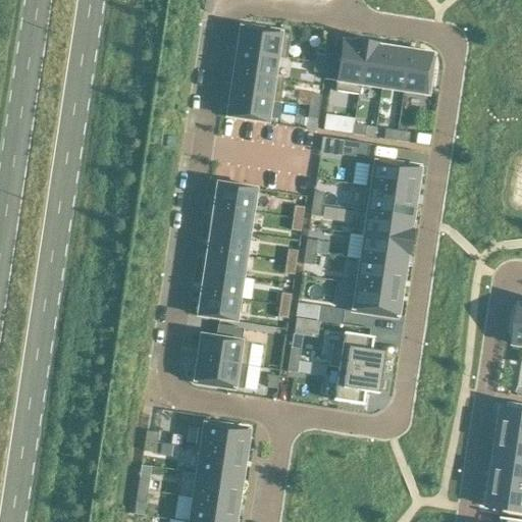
[(240,29),(237,51),(277,57),(277,58),(286,60),(291,36),(280,35),(281,32),(273,30),(256,28),(241,25),(240,29)]
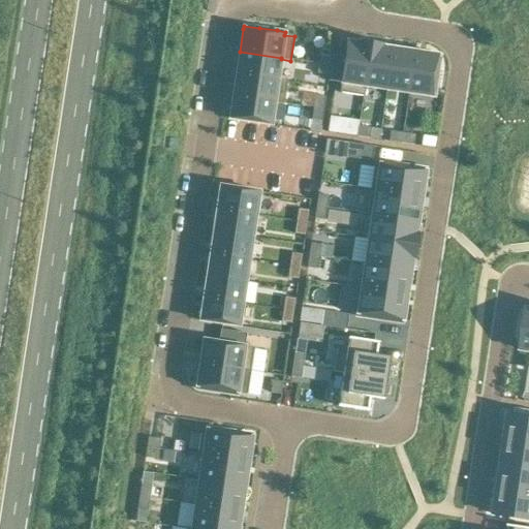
[(330,75),(329,82),(335,82),(341,83),(340,93),(364,96),(366,87),(365,87),(371,43),(360,41),(359,43),(347,42),(345,57),(333,56),(331,65),(330,75)]
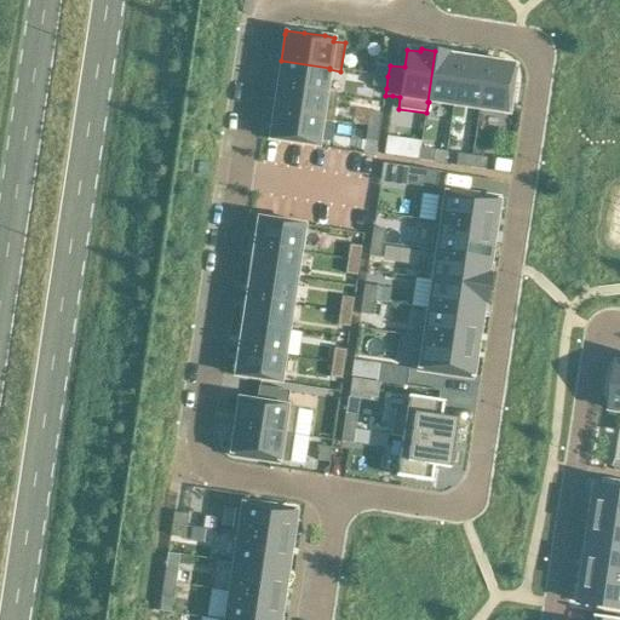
[(435,51),(428,102),(429,102),(453,105),(460,57),(455,57),(457,53),(449,53),(435,51)]
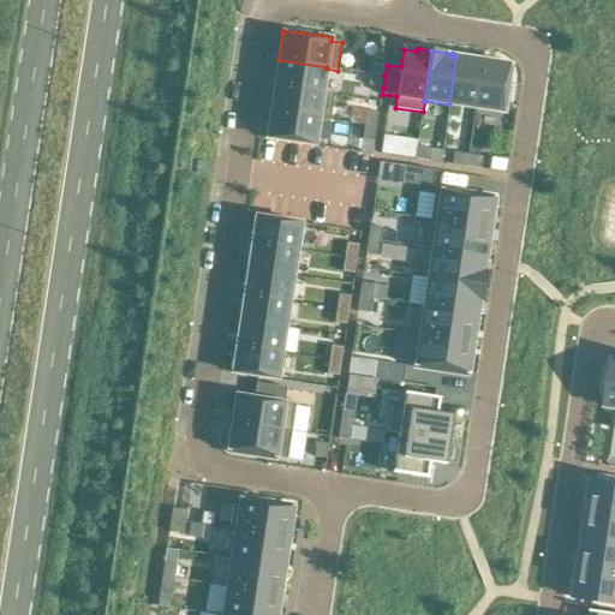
[(457,57),(449,105),(476,108),(482,61),(457,57)]
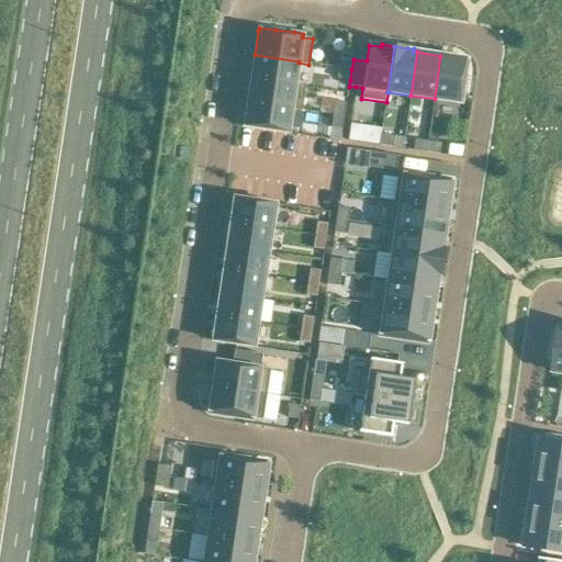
[(255,55),(251,79),(294,86),(295,85),(299,63),(299,62),(255,55)]
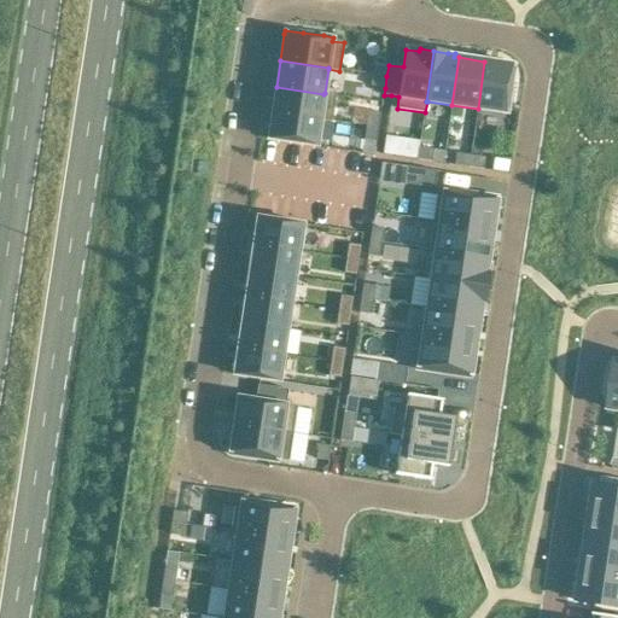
[(484,62),(478,109),(505,114),(508,114),(509,104),(513,85),(516,65),(512,65),(484,62)]
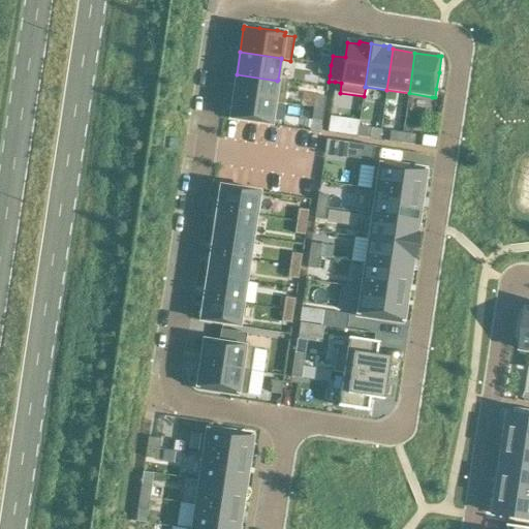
[(320,54),(318,64),(331,65),(333,56),(320,54)]
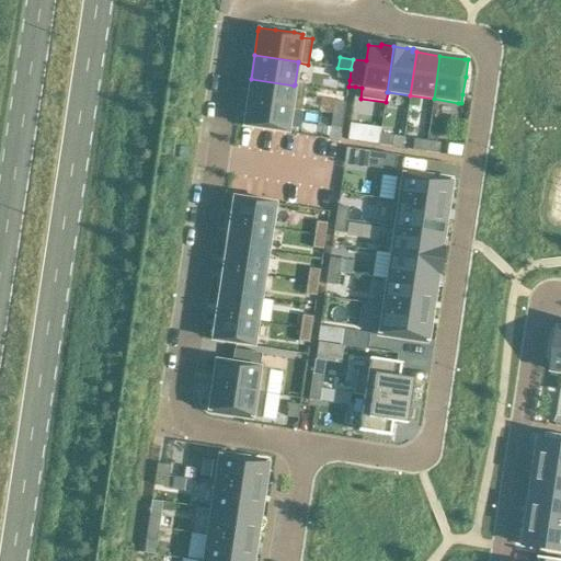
[(338,68),(336,78),(350,80),(351,69),(338,68)]
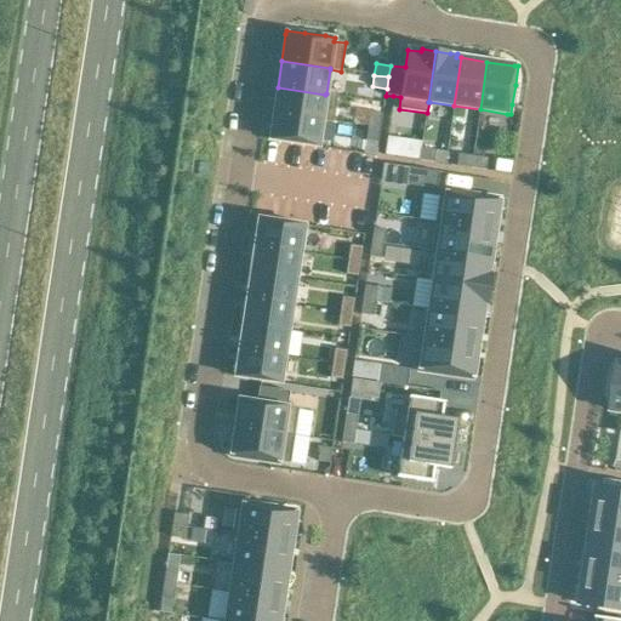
[(278,87),(274,113),(322,120),(322,121),(334,123),(337,95),(326,93),(325,95),(278,87)]
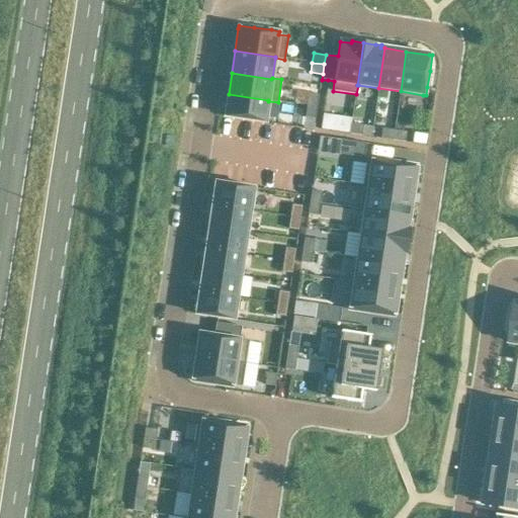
[(229,94),(225,116),(265,122),(268,101),(268,100),(229,94)]
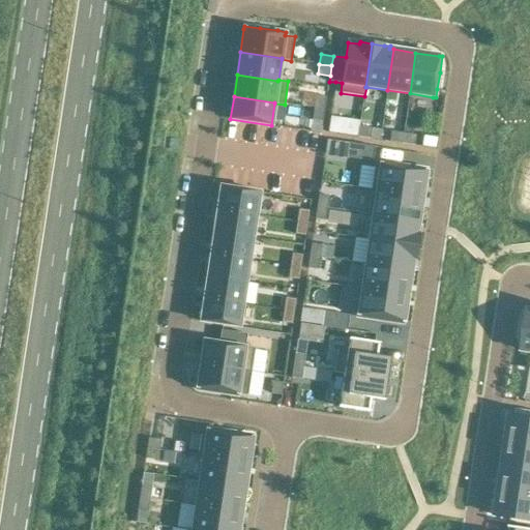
[(316,96),(314,108),(324,110),(326,97),(316,96)]
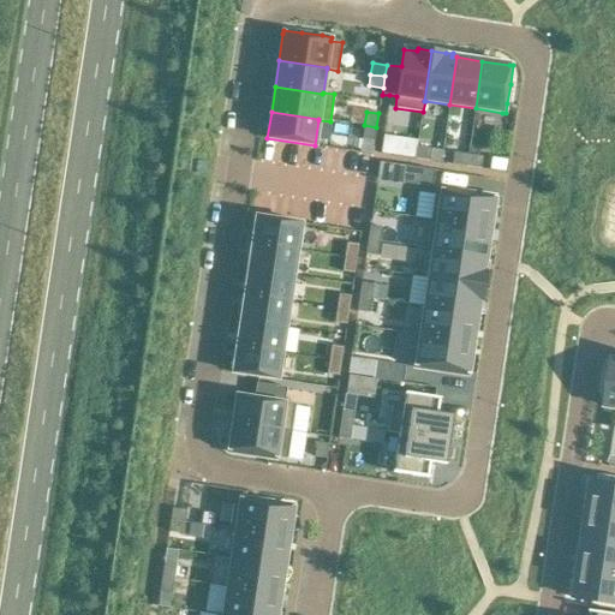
[(364,125),(362,139),(374,142),(376,127),(364,125)]
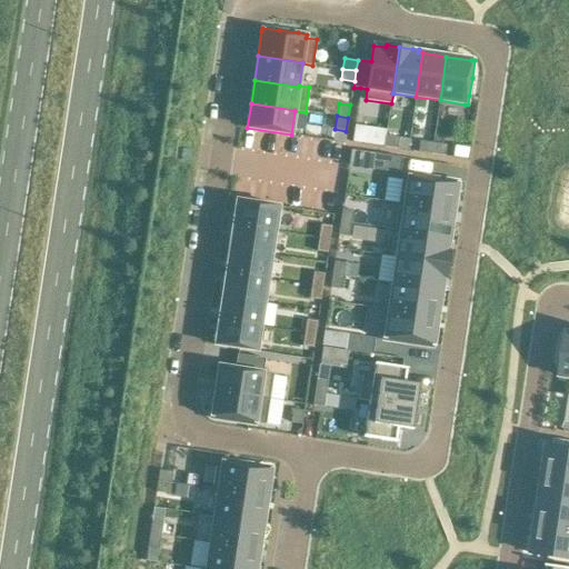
[(386,137),(385,147),(408,151),(409,140),(386,137)]
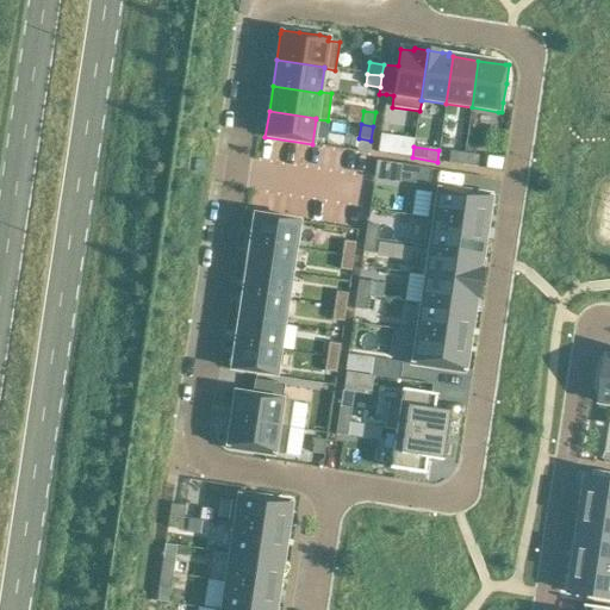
[(450,151),(448,163),(462,166),(465,154),(450,151)]
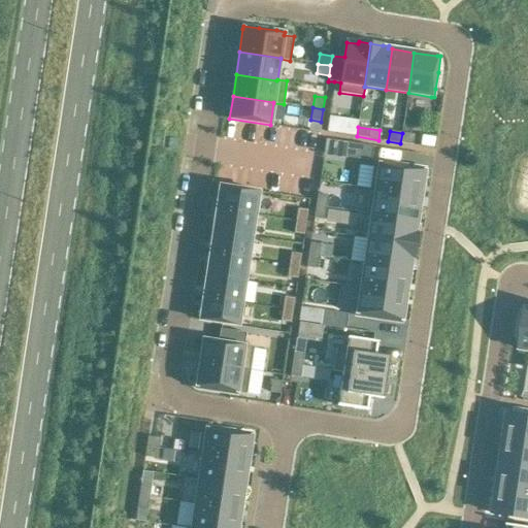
[(402,133),(400,143),(413,145),(414,135),(402,133)]
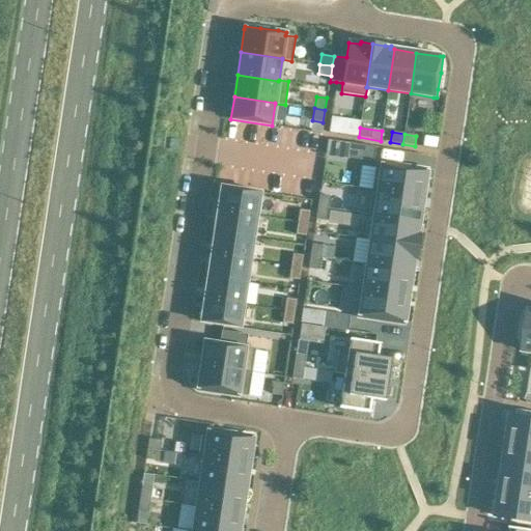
[(350,143),(347,158),(360,160),(373,162),(375,147),(362,145),(350,143)]
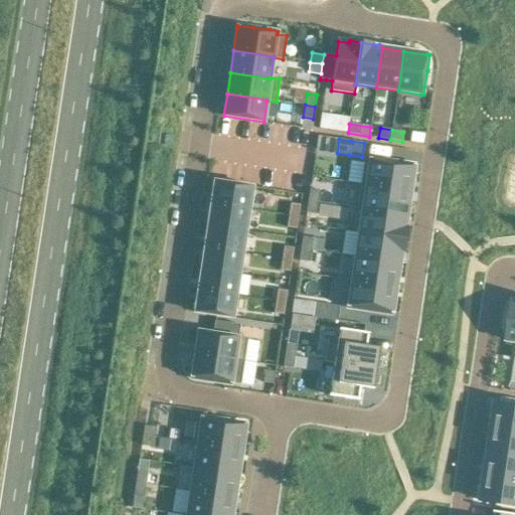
[(364,160),(361,185),(410,192),(414,167),(414,164),(405,163),(388,160),(365,157),(364,160)]
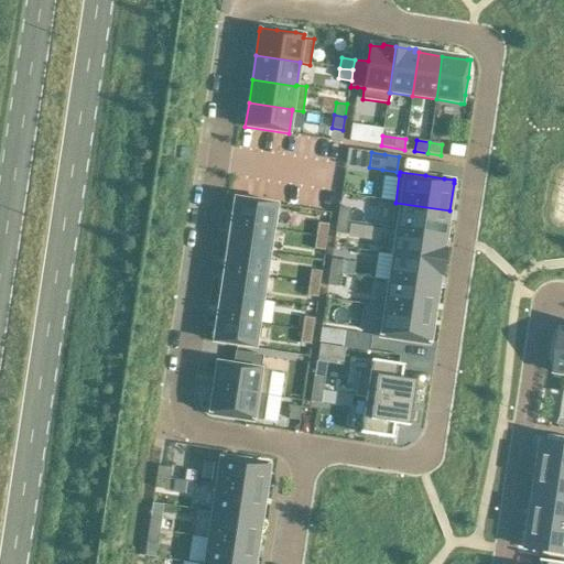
[(235,198),(231,224),(272,229),(275,205),(235,198)]
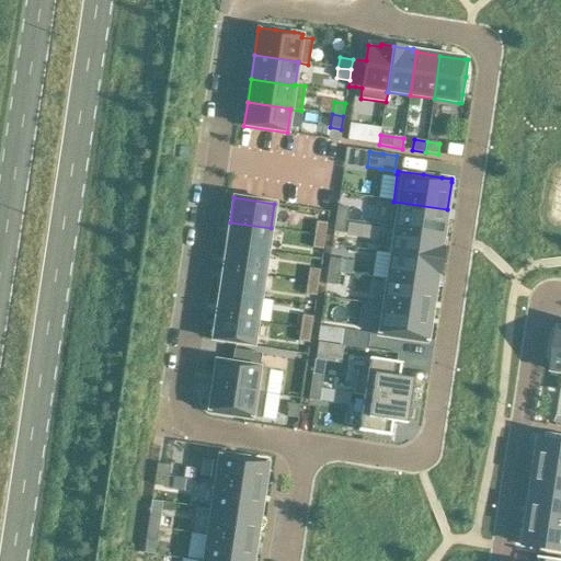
[(393,202),(389,228),(395,229),(395,228),(443,236),(447,209),(393,202)]
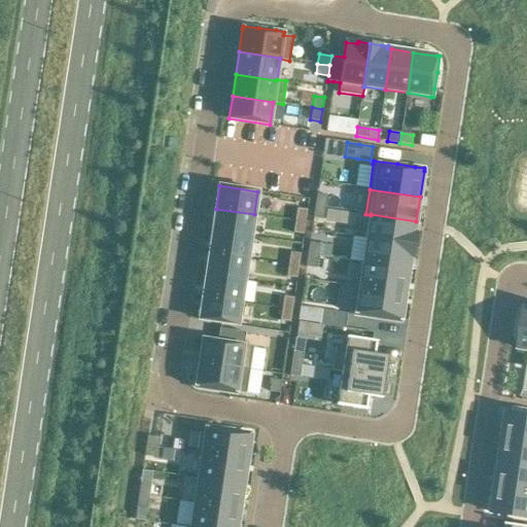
[(317,194),(315,206),(325,207),(327,196),(317,194)]
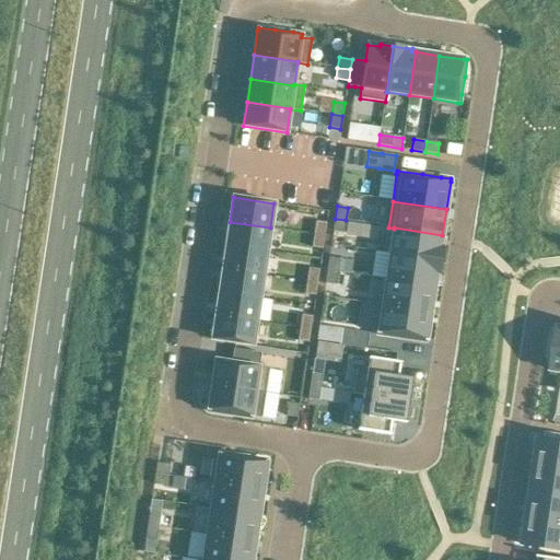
[(335,219),(333,232),(343,233),(346,220),(335,219)]
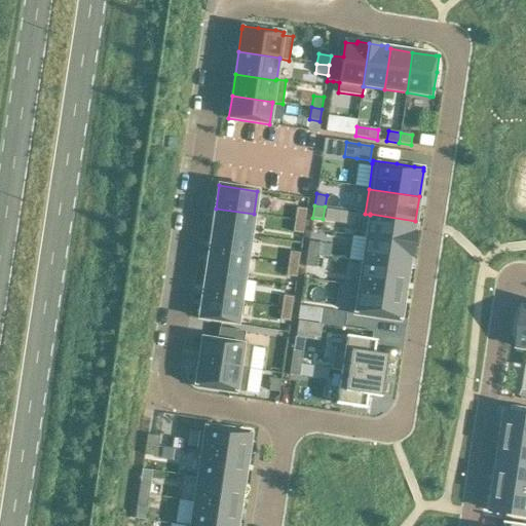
[(216,209),(213,230),(251,236),(254,214),(216,209)]
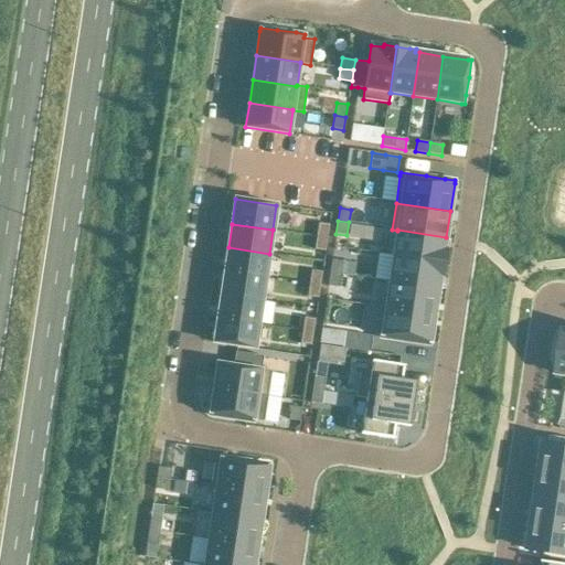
[(318,224),(317,236),(328,238),(329,225),(318,224)]
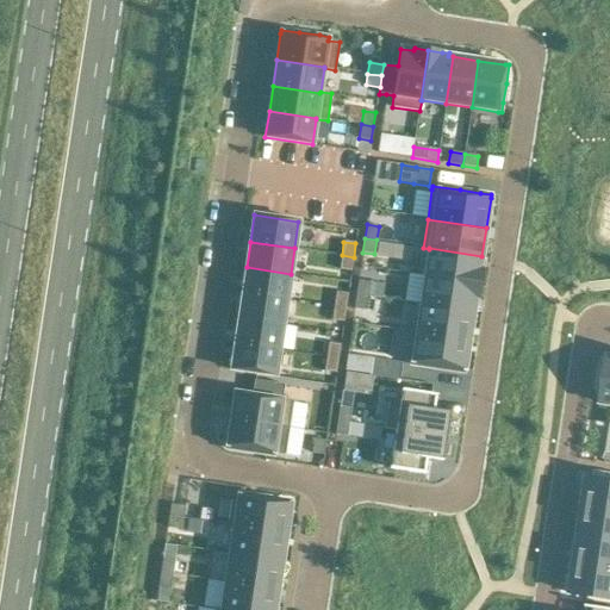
[(429,249),(424,277),(480,285),(484,261),(481,261),(481,256),(429,248),(429,249)]
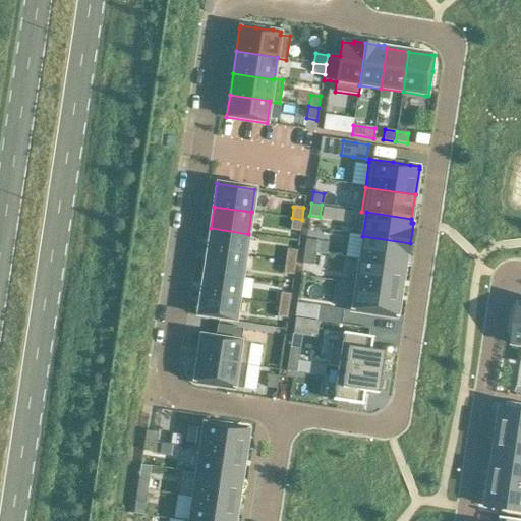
[(292,218),(290,230),(300,232),(302,220),(292,218)]
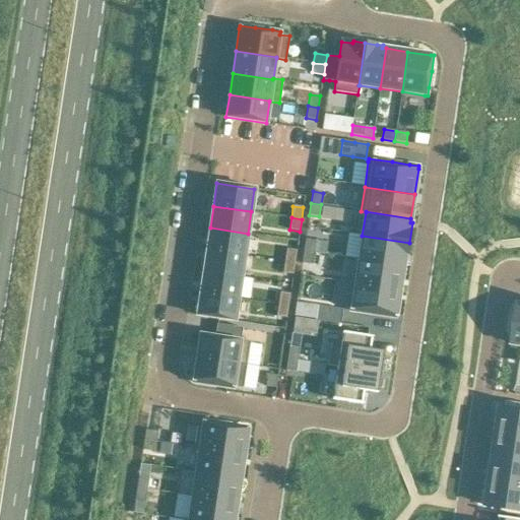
[(210,228),(206,250),(245,255),(248,234),(210,228)]
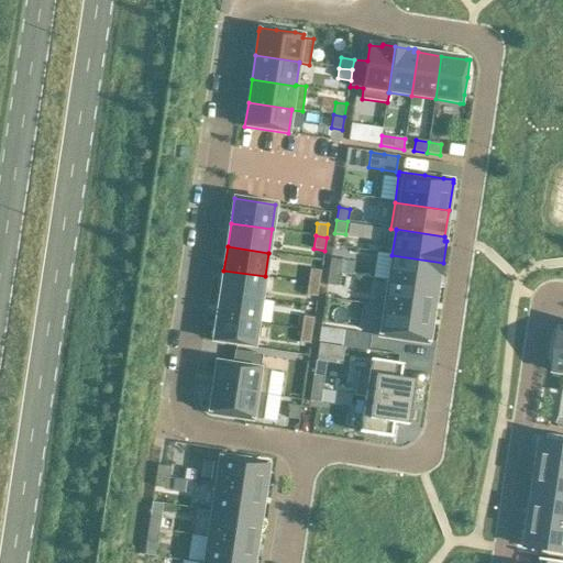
[(392,255),(388,280),(437,288),(438,284),(440,284),(443,263),(392,255)]
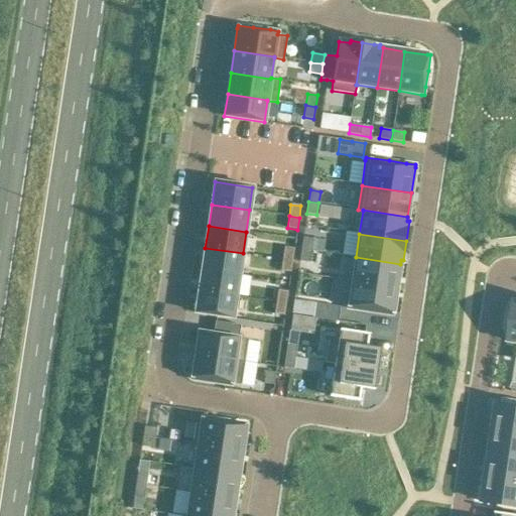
[(303,238),(301,249),(311,251),(313,239),(303,238)]
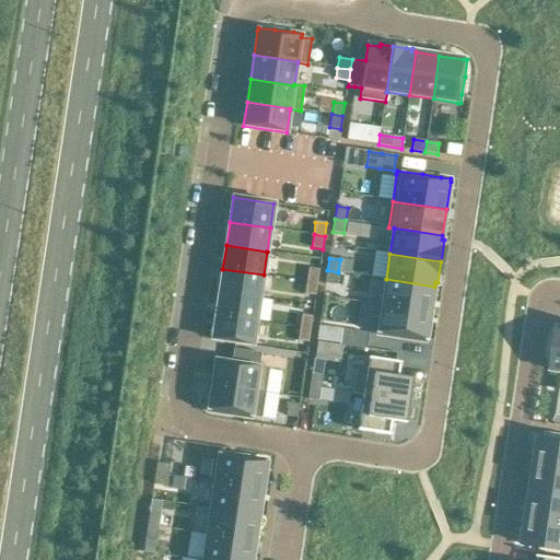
[(308,268),(306,281),(317,283),(319,270),(308,268)]
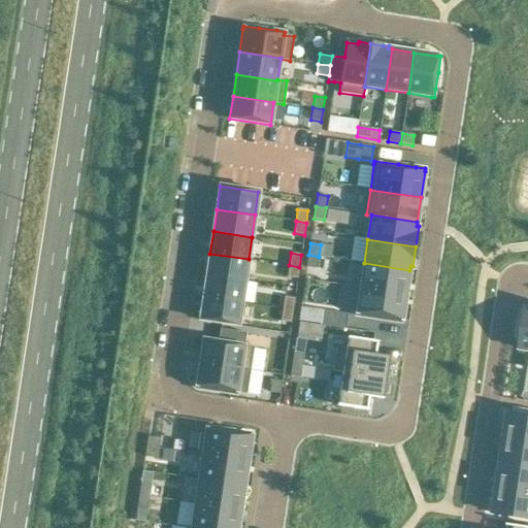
[(209,254),(206,275),(244,282),(249,259),(209,254)]
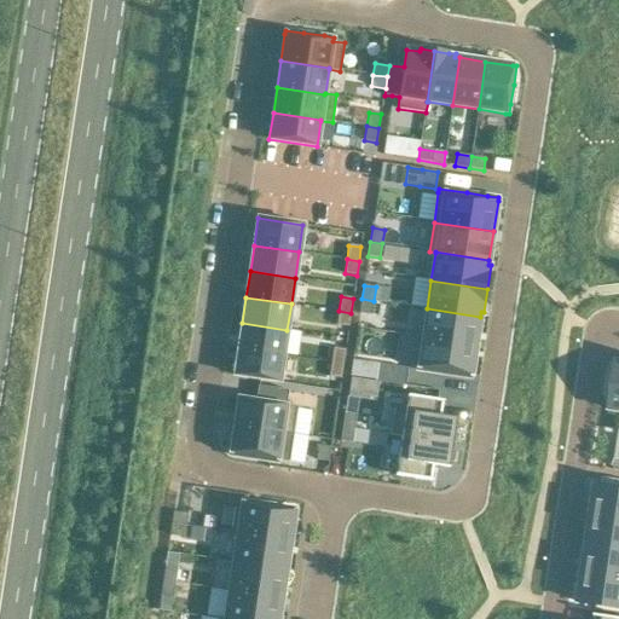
[(362,299),(359,313),(371,316),(374,301),(362,299)]
